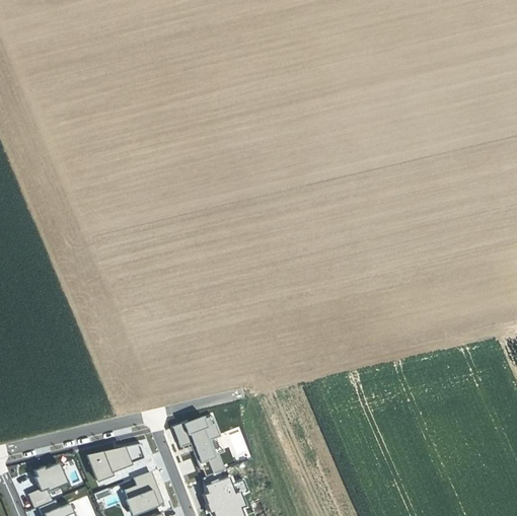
[(210,409),(173,423),(181,443),(194,438),(210,482),(203,485),(212,509),(217,507),(220,515),(248,515),(239,492),(246,490),(238,469),(227,473),(212,436),(220,433),(210,409)]
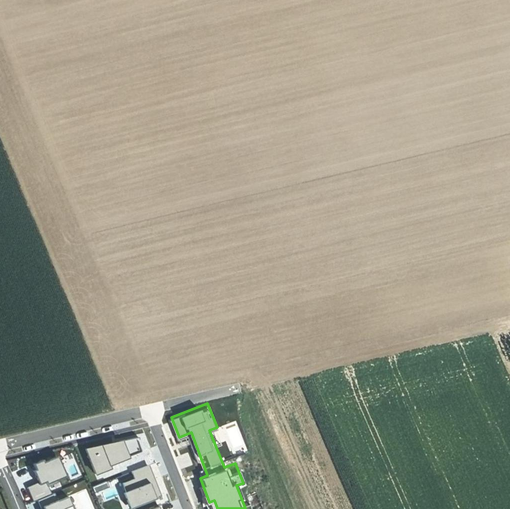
[(124,440),(87,449),(98,476),(113,469),(112,466),(142,455),(138,441),(126,445),(124,440)]
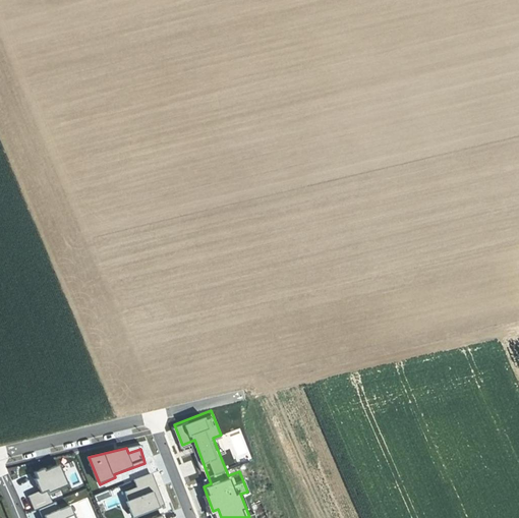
[(66,481),(58,463),(43,469),(43,467),(35,471),(37,476),(35,477),(40,490),(47,487),(48,490),(66,481)]
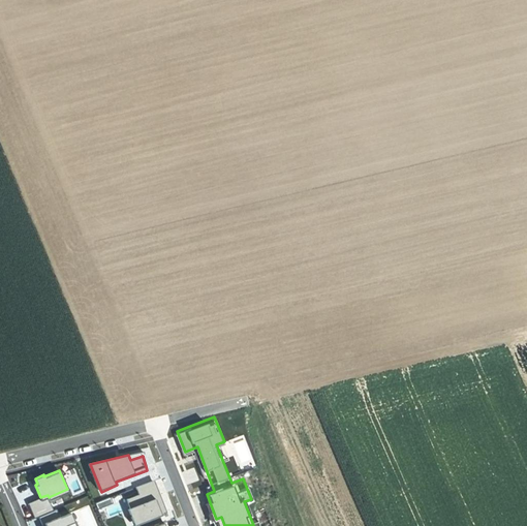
[(162,499),(157,485),(138,492),(142,499),(130,503),(138,525),(142,525),(168,515),(162,499)]
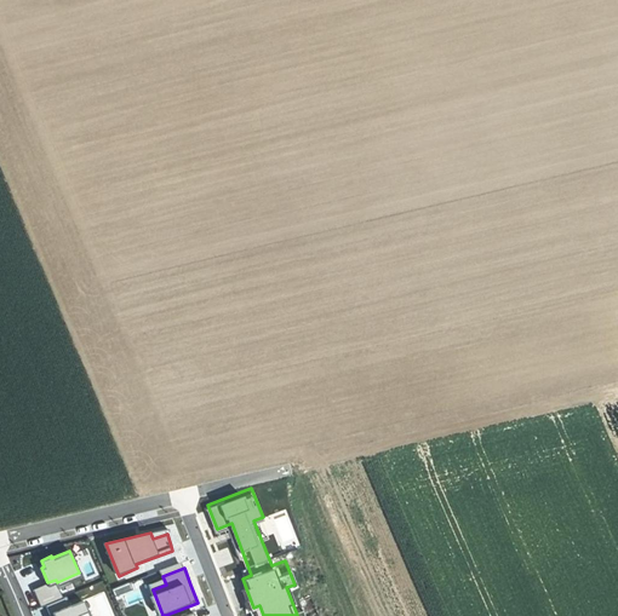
[(85,614),(80,603),(50,615),(83,615),(85,614)]
